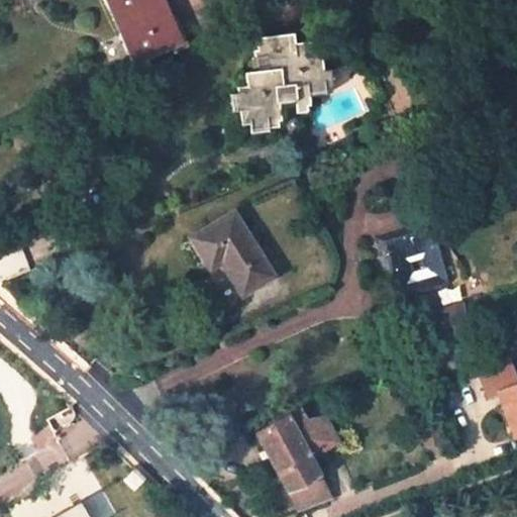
[(105,0),(132,63),(169,47),(160,26),(168,22),(166,16),(158,0),(105,0)]
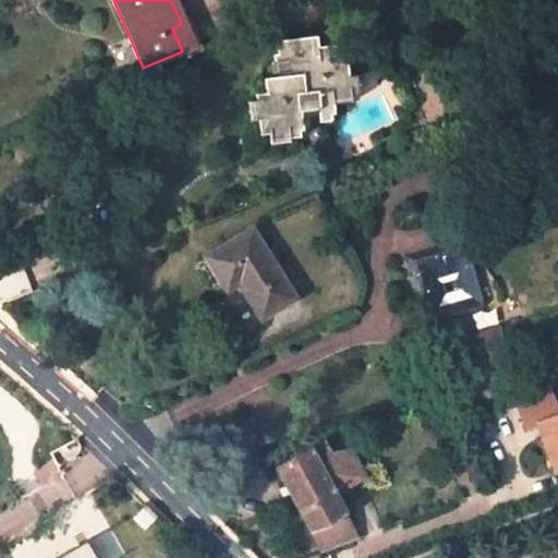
[(201,50),(186,14),(179,17),(181,24),(172,28),(182,51),(184,57),(201,50)]
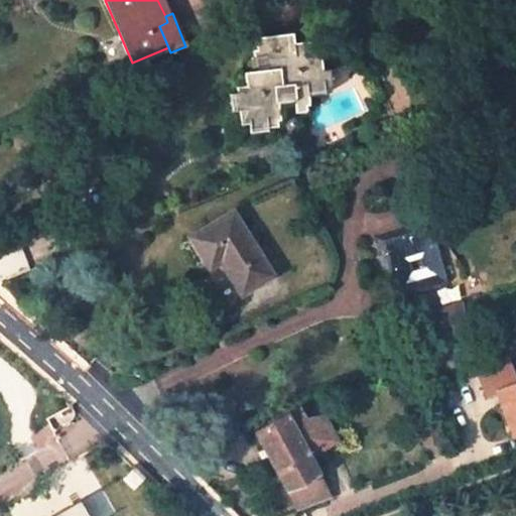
[(276,103),(292,101),(293,107),(308,105),(306,94),(324,93),(317,50),(309,50),(308,41),(292,43),(291,33),(254,37),(256,49),(251,50),(252,56),(250,56),(251,68),(258,68),(259,71),(243,72),(245,92),(227,94),(229,112),(238,111),(240,125),(248,124),(249,132),(266,130),(265,122),(279,120),(276,103)]
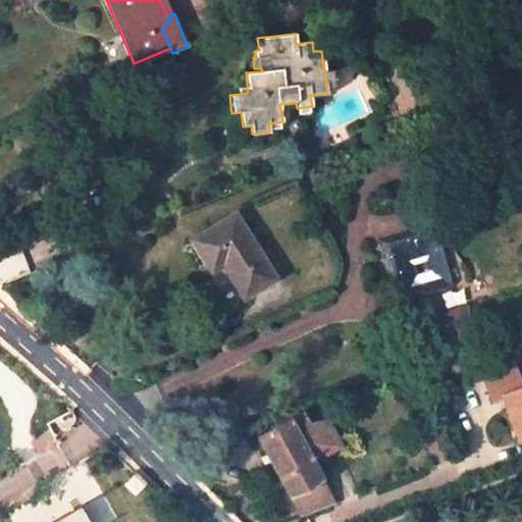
[(395,258),(407,297),(450,284),(448,274),(471,267),(468,255),(515,242),(507,211),(489,216),(487,207),(456,216),(463,242),(440,249),(436,235),(413,242),(411,236),(385,244),(390,259),(395,258)]
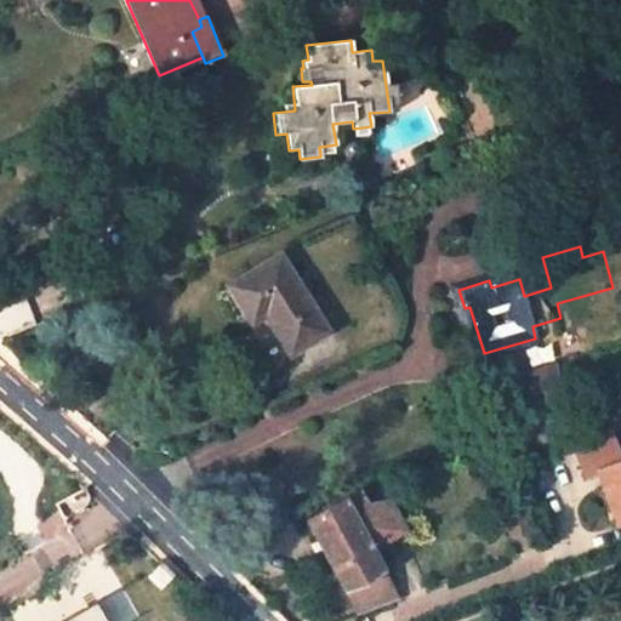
[(289,354),(325,332),(278,257),(229,286),(252,323),(265,315),(289,354)]
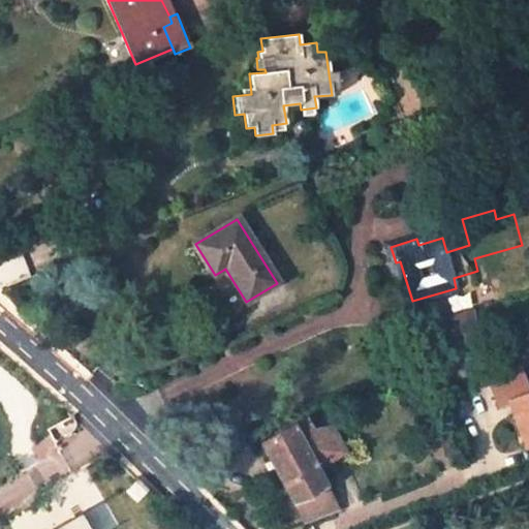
[(523,366),(490,378),(500,405),(510,401),(527,445),(528,444),(528,385),(528,386),(523,366)]
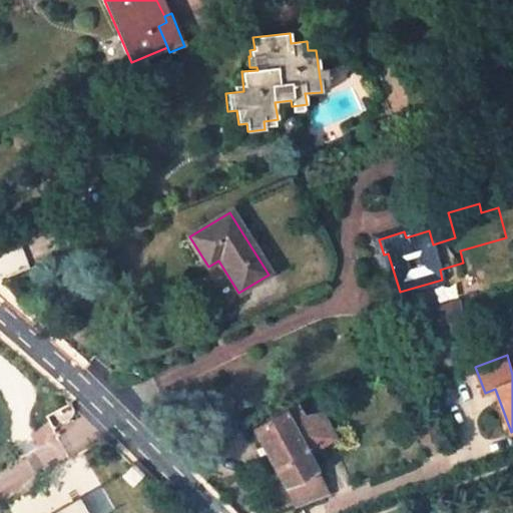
[(250,430),(274,470),(276,469),(294,502),(324,487),(306,453),(319,446),(298,407),(285,414),(284,412),(250,430)]
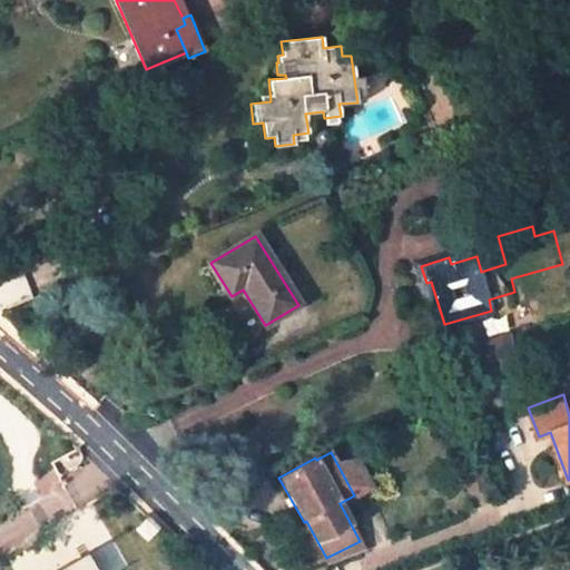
[(136,531),(154,548),(165,537),(146,518),(136,531)]
